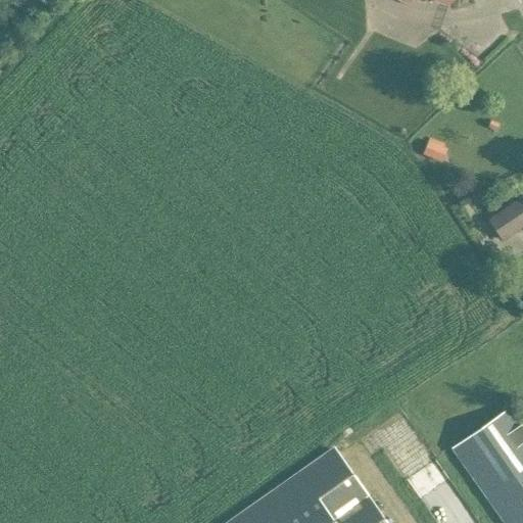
[(412,152),(431,159),(436,144),(417,138),(412,152)]
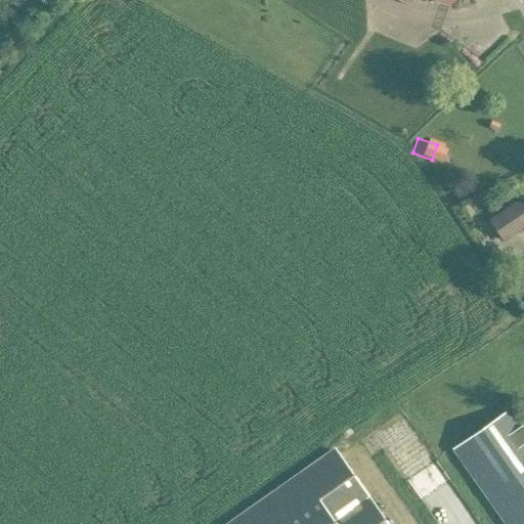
[(505,241),(523,226),(523,208),(518,201),(490,219),(505,241)]
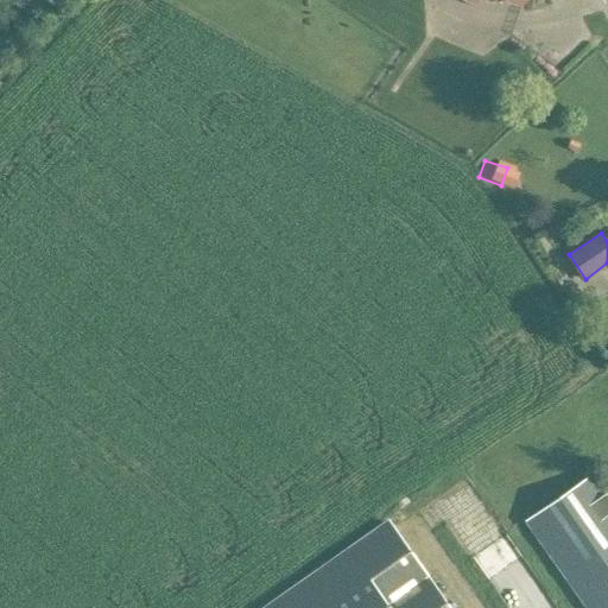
[(607,607),(607,495),(591,472),(524,518),(582,607),(607,607)]
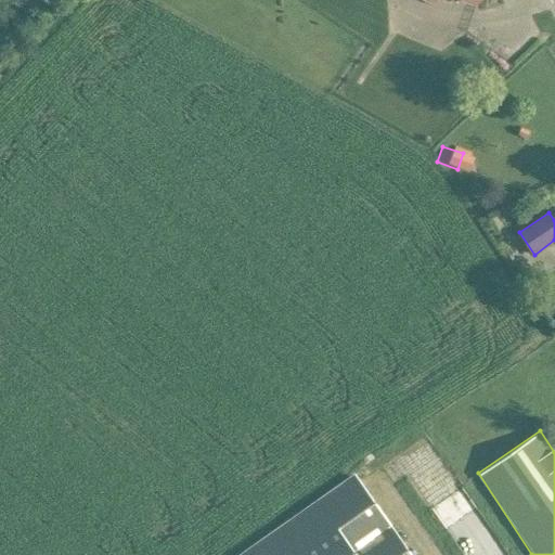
[(411,554),(356,474),(237,554),(411,554)]
